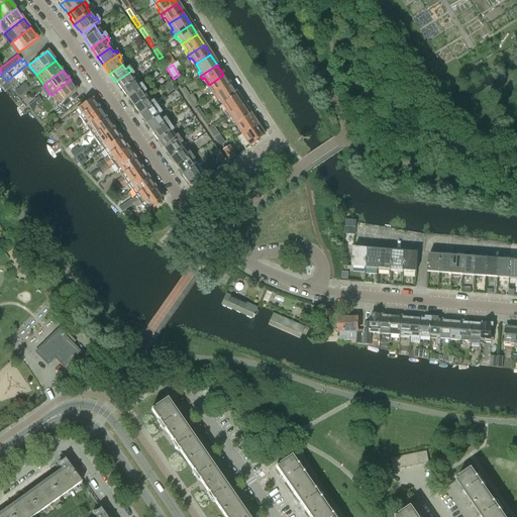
[(131,71),(115,82),(121,91),(134,81),(131,77),(133,75),(131,71)]
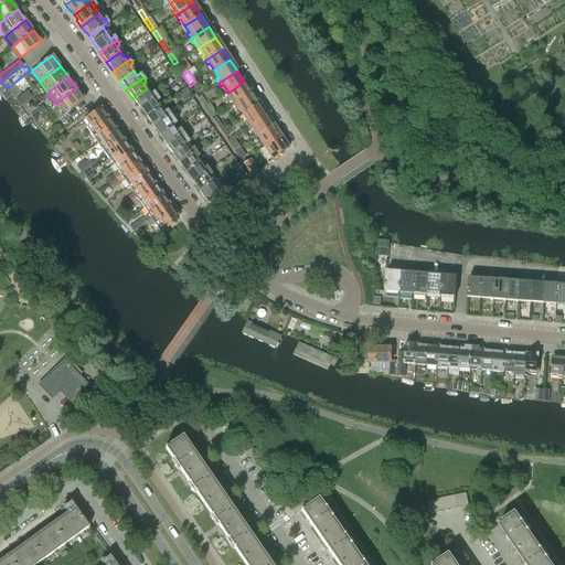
[(244,82),(228,93),(233,99),(231,100),(233,105),(252,93),(244,82)]
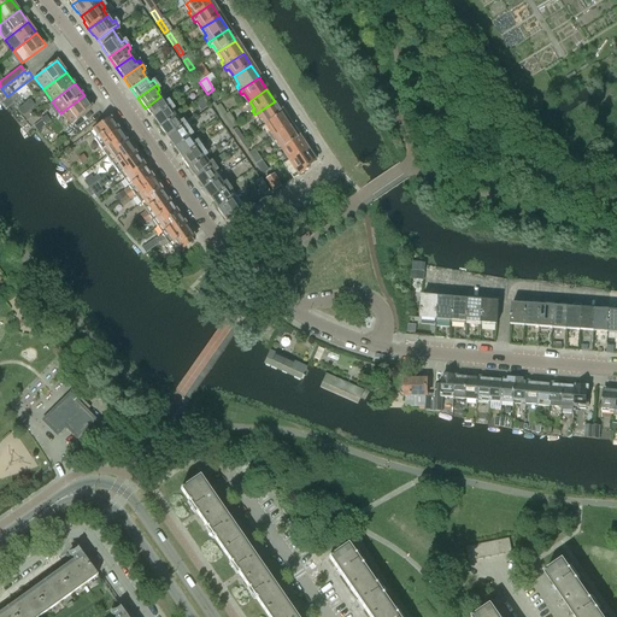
[(221,103),(212,90),(207,94),(216,105),(221,103)]
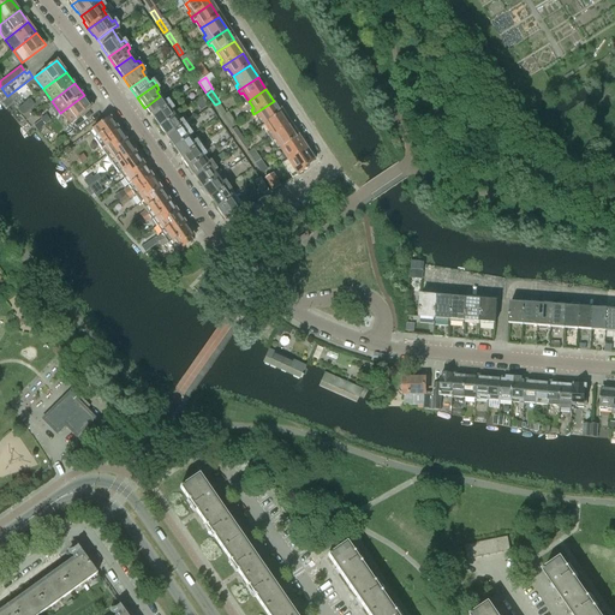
[(84,95),(60,113),(70,124),(93,107),(84,95)]
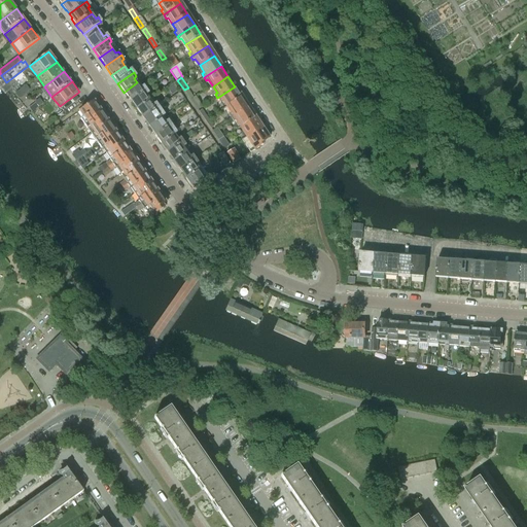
[(137,82),(124,93),(130,101),(146,90),(143,85),(140,88),(137,82)]
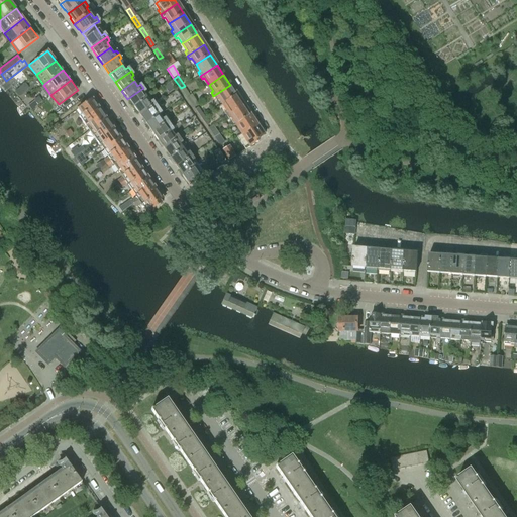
[(230,85),(213,96),(216,99),(218,98),(222,104),(236,95),(230,85)]
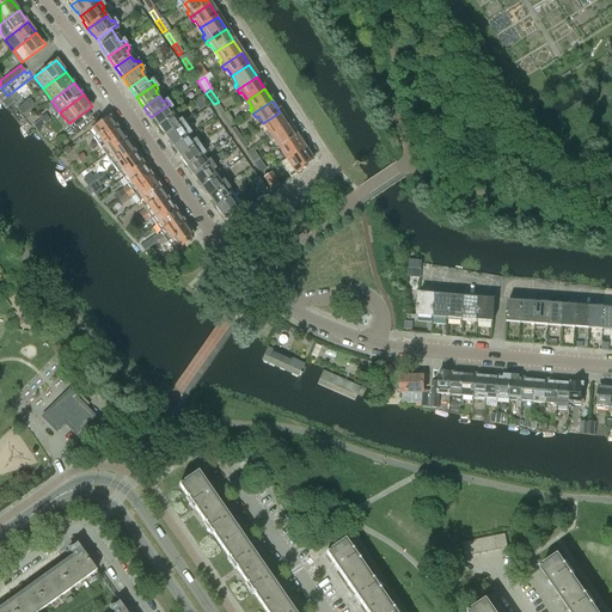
[(170,104),(151,117),(158,128),(173,116),(170,111),(172,109),(170,104)]
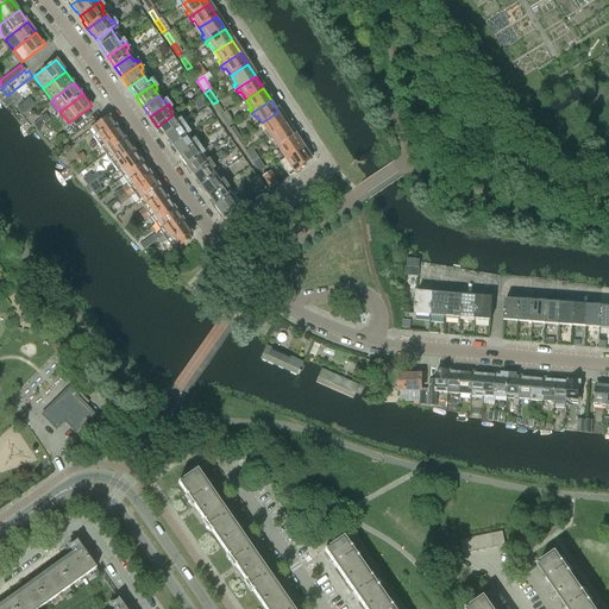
[(223,114),(217,104),(213,107),(219,117),(223,114)]
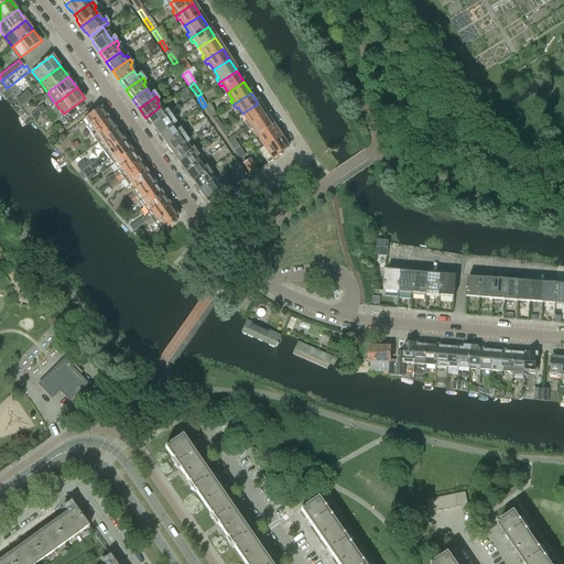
[(258,104),(242,114),(247,121),(245,122),(247,127),(266,115),(258,104)]
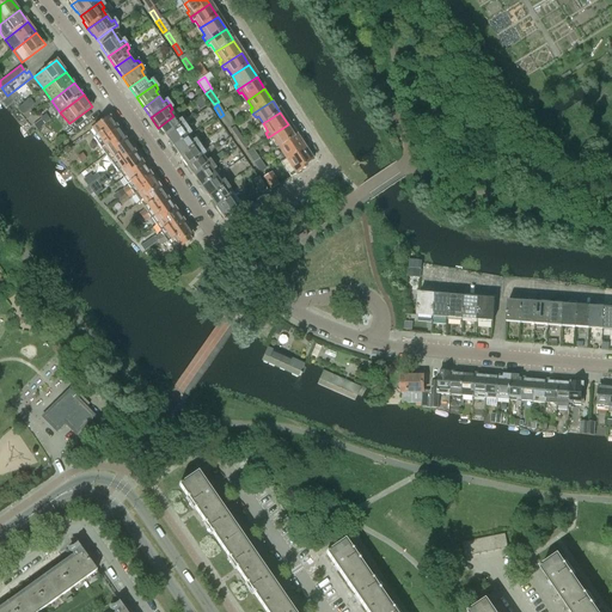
[(226,114),(224,115),(220,117),(228,129),(234,124),(226,114)]
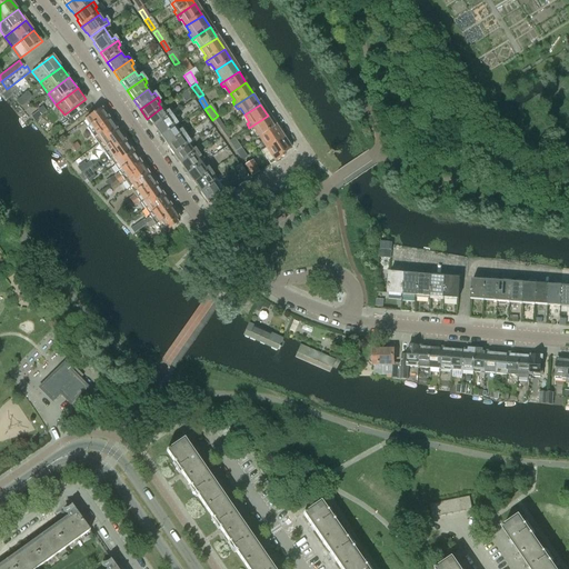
[(161,108),(147,119),(153,128),(170,116),(168,111),(165,113),(161,108)]
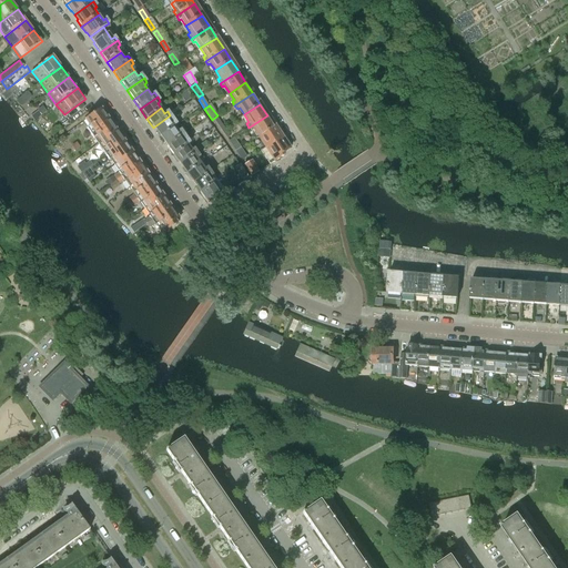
[(90,134),(109,121),(105,117),(105,114),(101,109),(85,120),(90,127),(87,129),(90,134)]
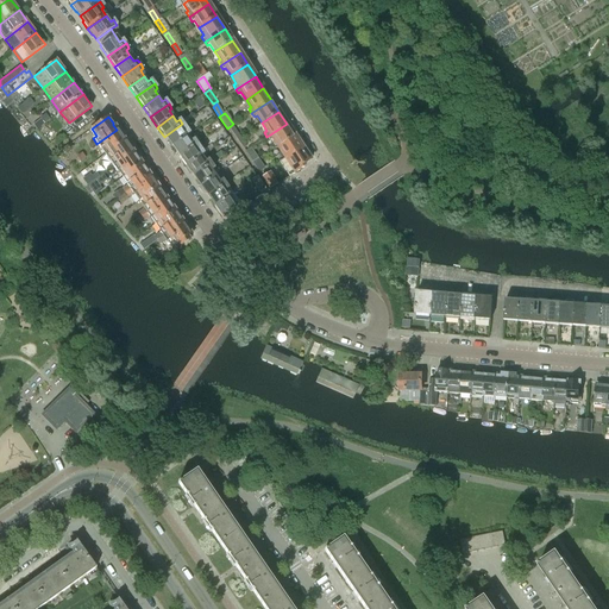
[(44,123),(43,123),(41,118),(32,124),(36,129),(44,123)]
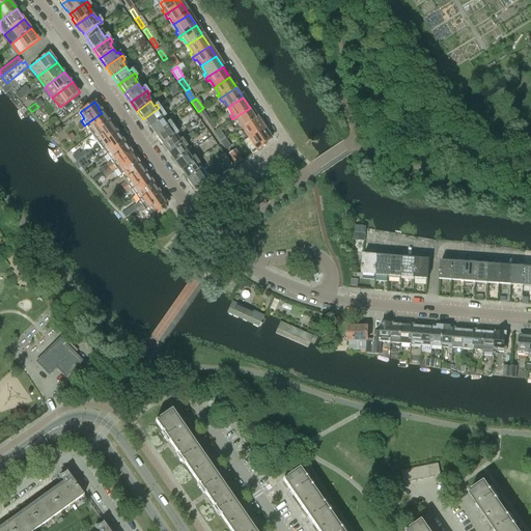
[(159,108),(143,119),(149,128),(163,118),(159,113),(162,112),(159,108)]
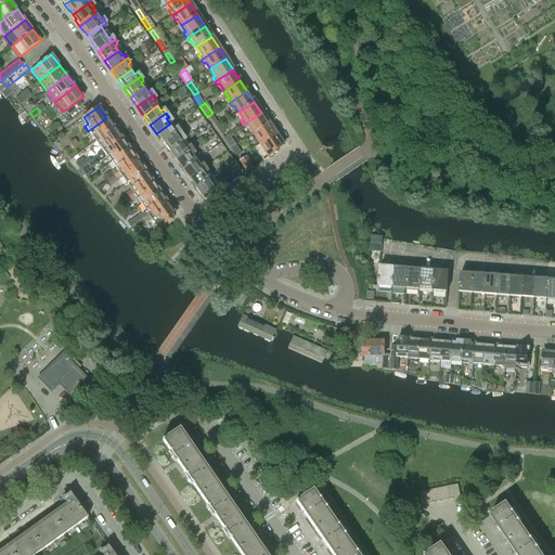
[(261,113),(243,125),(246,129),(248,127),(253,134),(269,124),(261,113)]
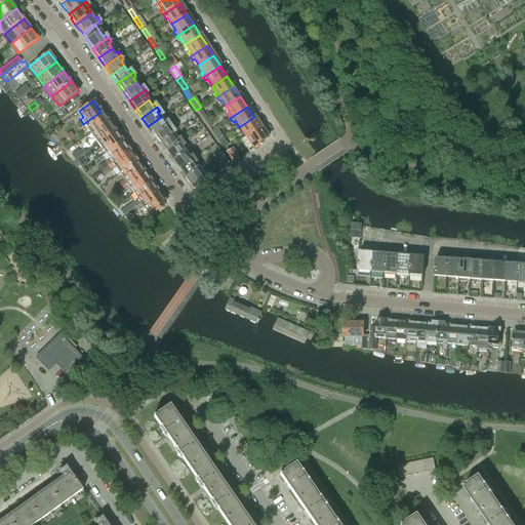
[(197,112),(203,121),(206,119),(200,110),(197,112)]
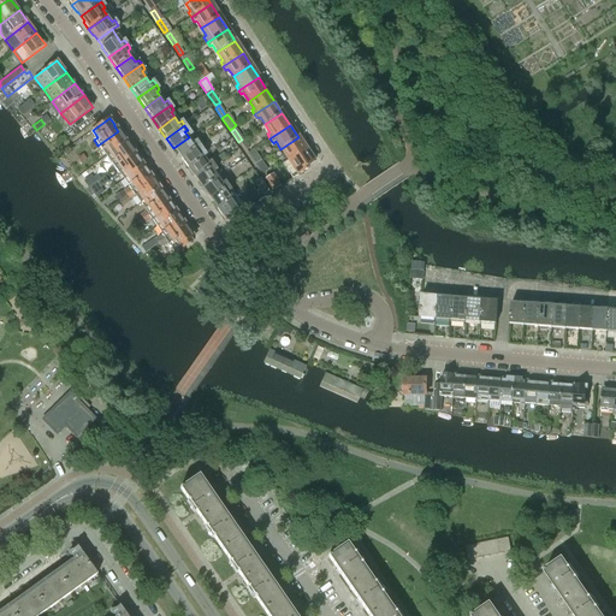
[(110,154),(126,142),(123,136),(120,136),(118,131),(98,146),(101,150),(105,148),(110,154)]
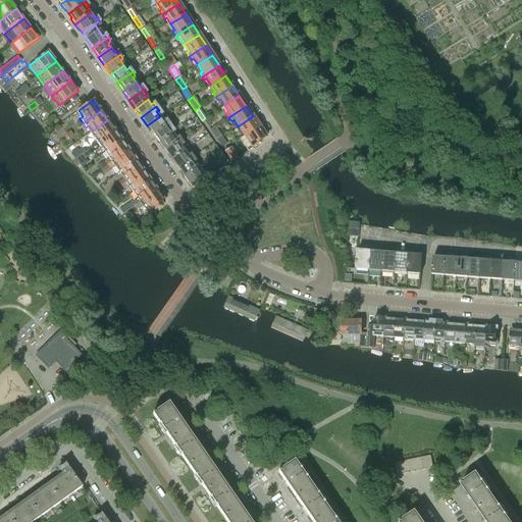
[(53,116),(42,123),(46,128),(56,121),(53,116)]
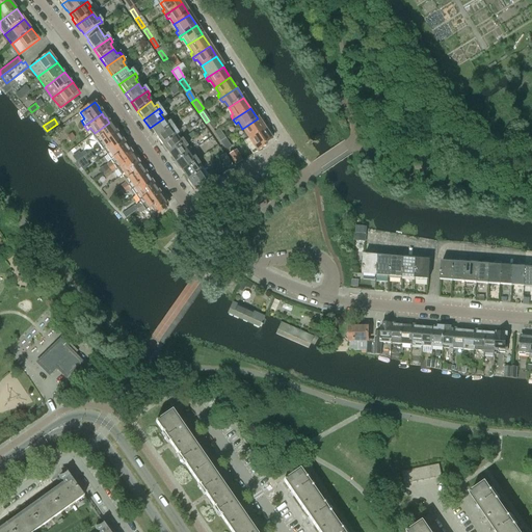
[(163,118),(150,128),(156,137),(171,126),(169,122),(166,124),(163,118)]
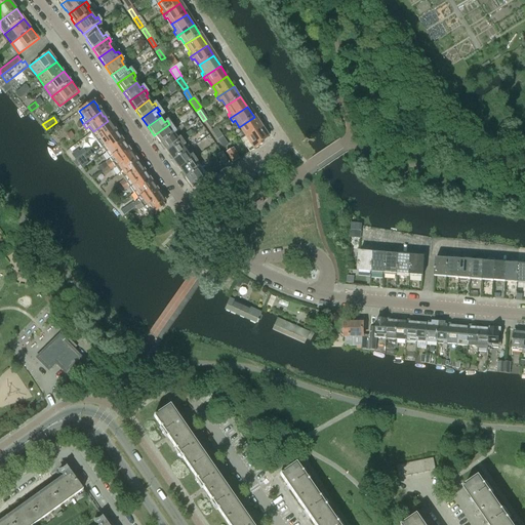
[(254,117),(239,127),(243,133),(241,134),(243,138),(260,127),(254,117)]
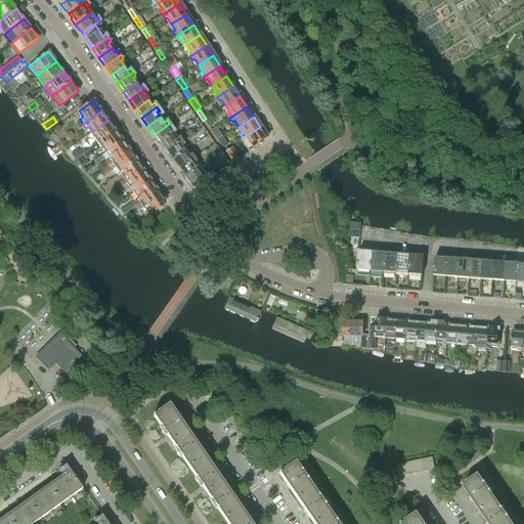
[(212,127),(206,119),(203,121),(208,129),(212,127)]
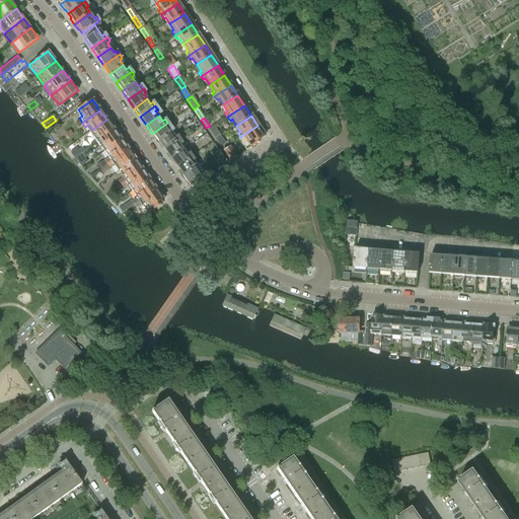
[(96,142),(113,130),(109,126),(110,125),(106,120),(92,130),(95,136),(93,138),(96,142)]
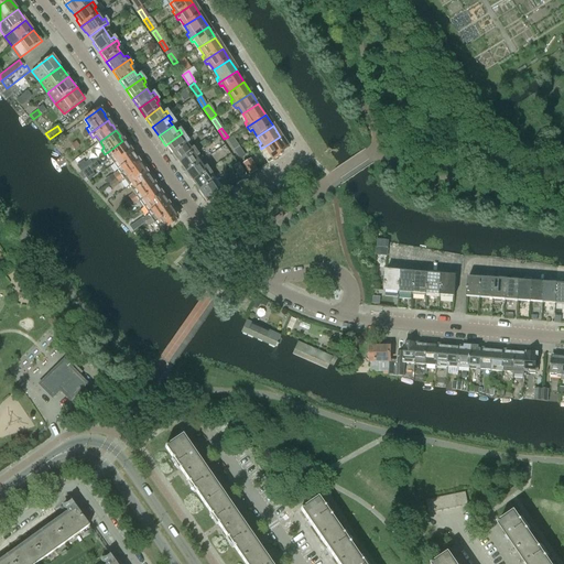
[(64,133),(55,140),(60,143),(67,138),(64,133)]
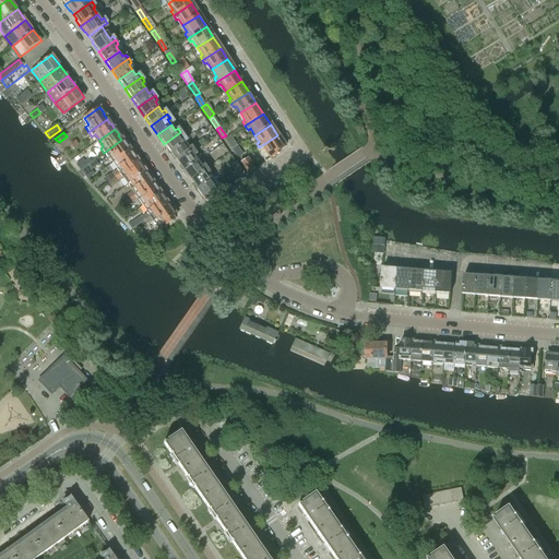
[(170,153),(187,141),(180,132),(164,144),(170,153)]
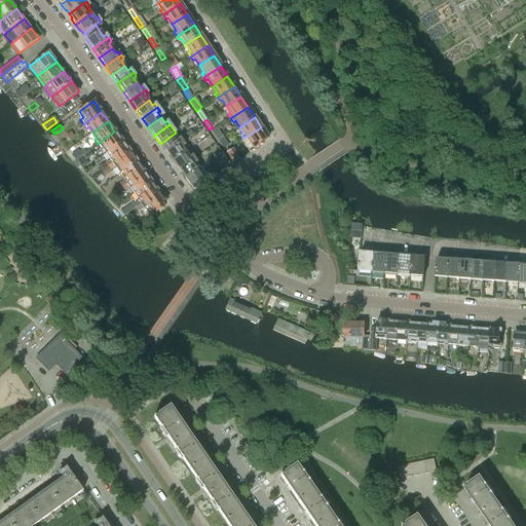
[(261,127),(243,139),(241,141),(250,153),(263,144),(262,142),(268,138),(261,127)]
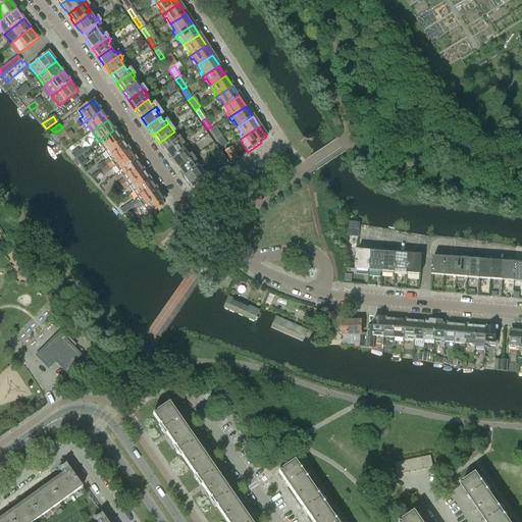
[(210,132),(215,141),(218,138),(213,129),(210,132)]
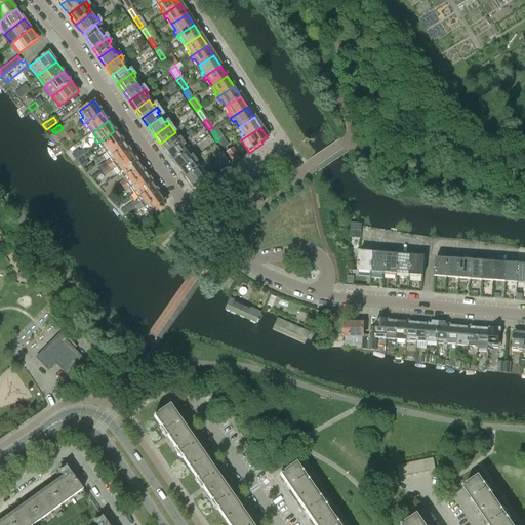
[(107,152),(122,140),(119,136),(117,135),(114,131),(97,144),(101,148),(104,146),(107,152)]
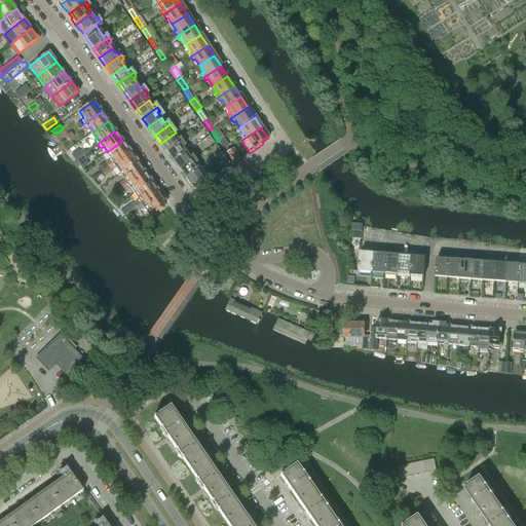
[(166,153),(182,142),(176,133),(160,144),(166,153)]
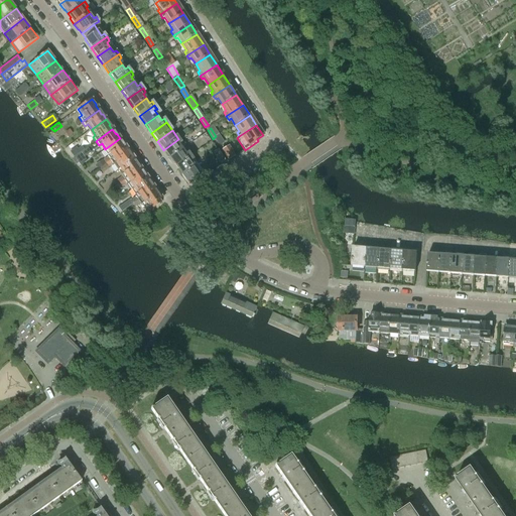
[(222,145),(216,136),(213,139),(219,147),(222,145)]
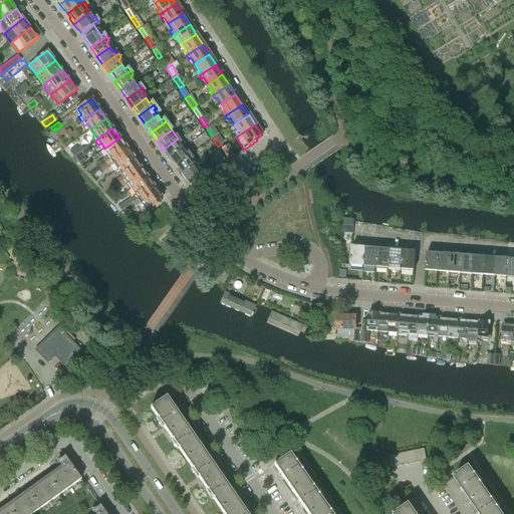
[(119,138),(104,149),(108,154),(106,156),(106,157),(102,160),(105,164),(125,149),(122,145),(123,143),(119,138)]
